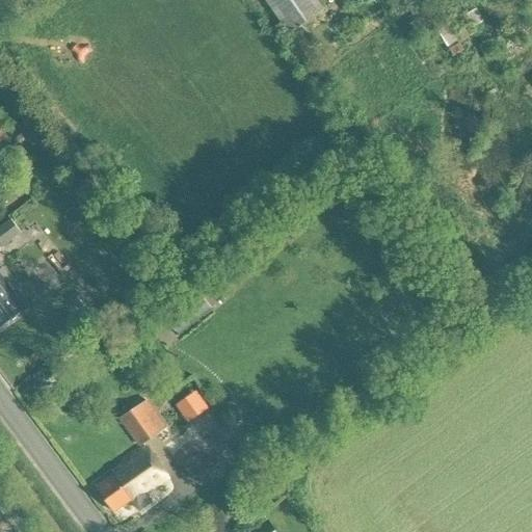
[(264,0),(289,33),(323,9),(316,0),(264,0)]
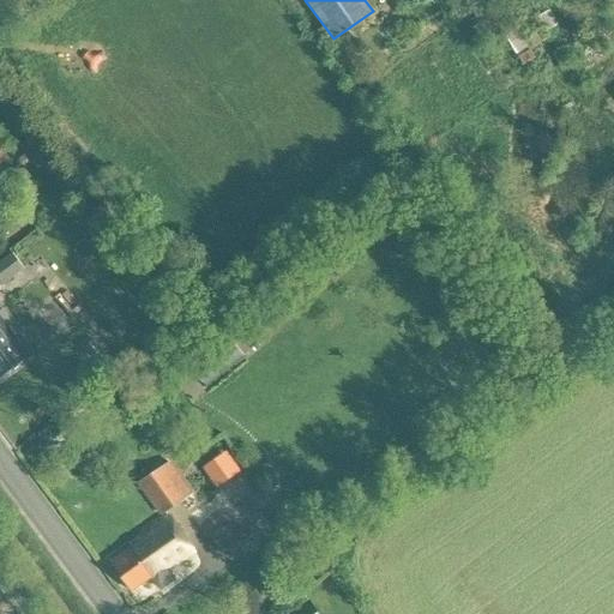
[(543,34),(559,26),(551,11),(535,19),(543,34)]
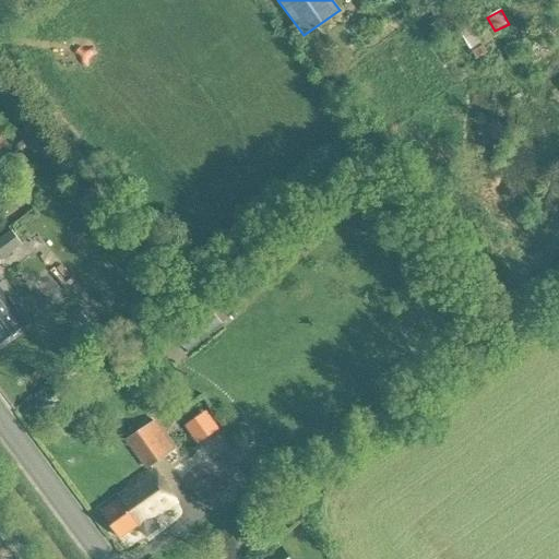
[(484,47),(485,46),(475,26),(461,34),(471,52),(472,52),(476,60),(487,54),(484,47)]
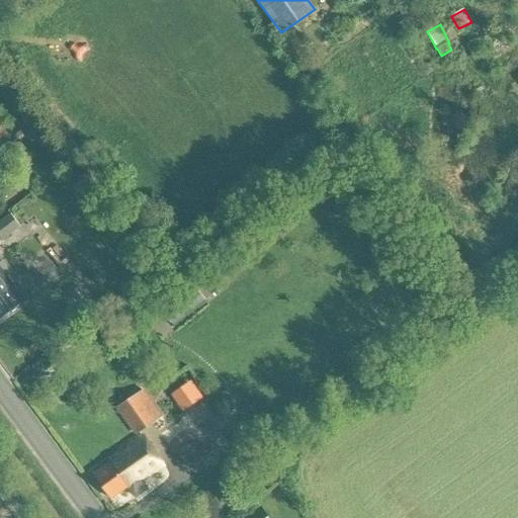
[(0,244),(21,229),(10,214),(0,222),(0,244)]
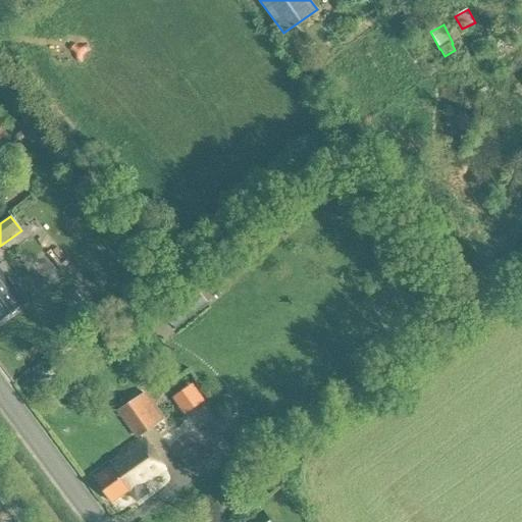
[(0,321),(25,303),(0,267),(0,321)]
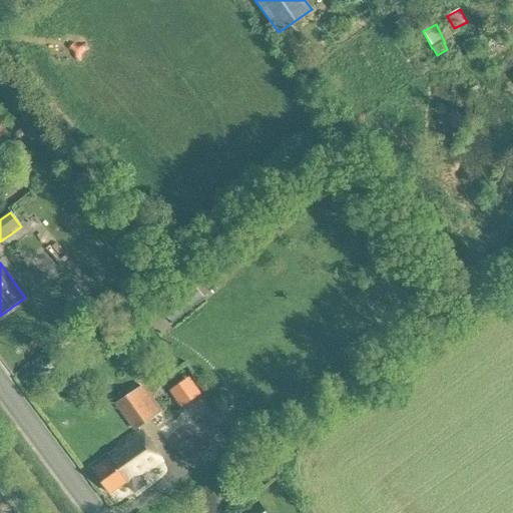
[(79,300),(87,294),(78,284),(71,291),(79,300)]
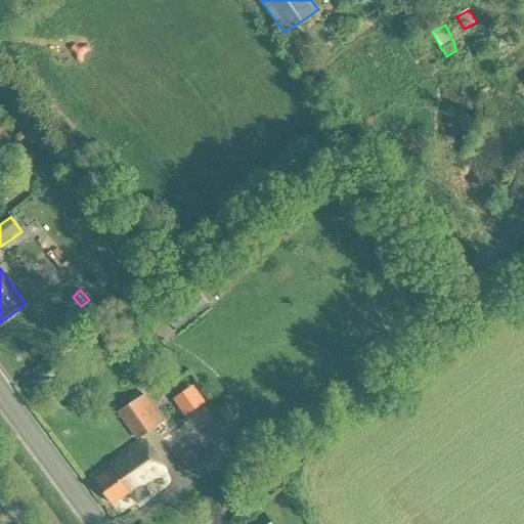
[(137,440),(164,422),(145,395),(119,412),(137,440)]
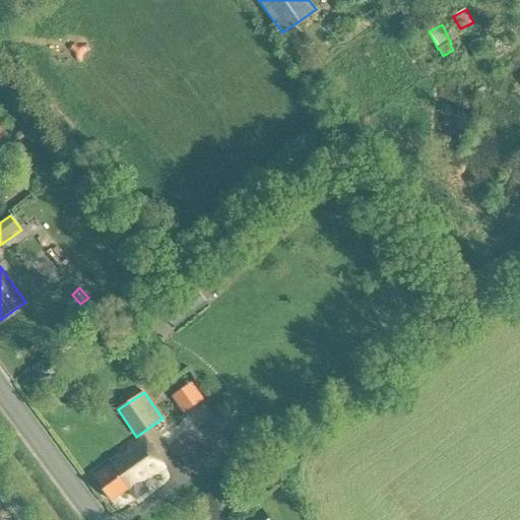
[(166,465),(145,437),(111,461),(113,463),(94,475),(113,501),(127,490),(136,501),(149,491),(142,481),(166,465)]
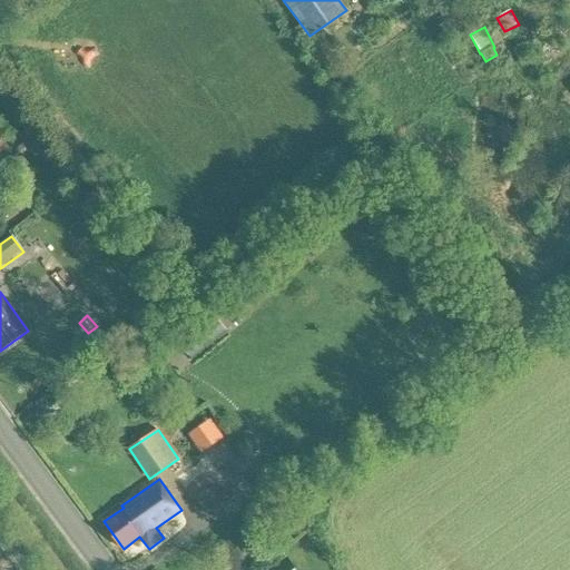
[(295,569),(286,558),(269,569),(295,569)]
